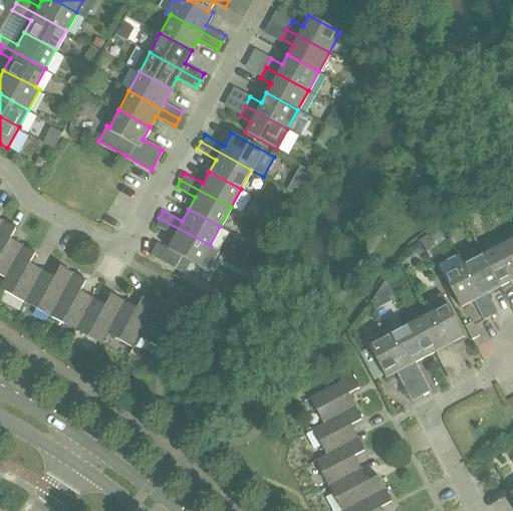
[(210,245),(159,218),(156,224),(174,235),(168,247),(156,241),(150,253),(174,266),(181,254),(199,264),(210,245)]
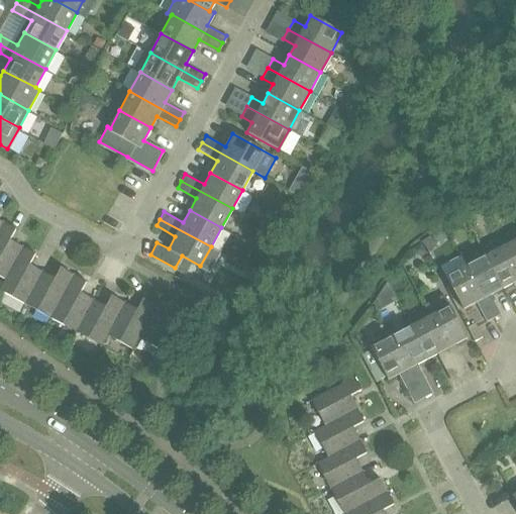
[(0,275),(4,277),(21,245),(9,238),(14,228),(2,221),(0,225),(0,275)]
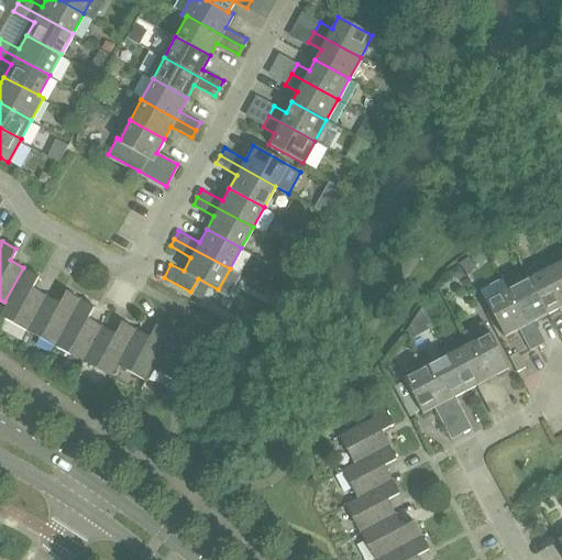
[(561,259),(549,266),(561,291),(561,259)]
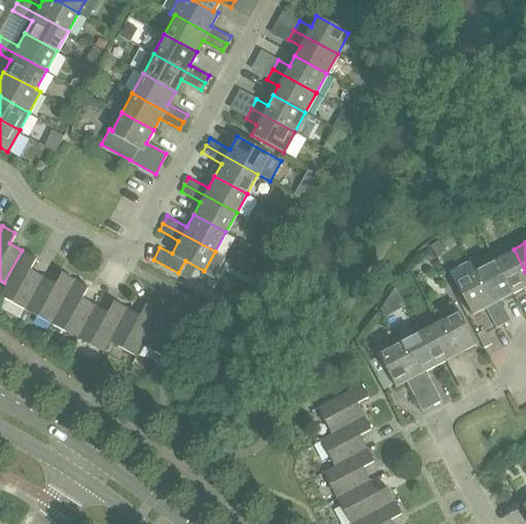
[(525,272),(514,249),(494,259),(512,292),(524,285),(525,289),(525,272)]
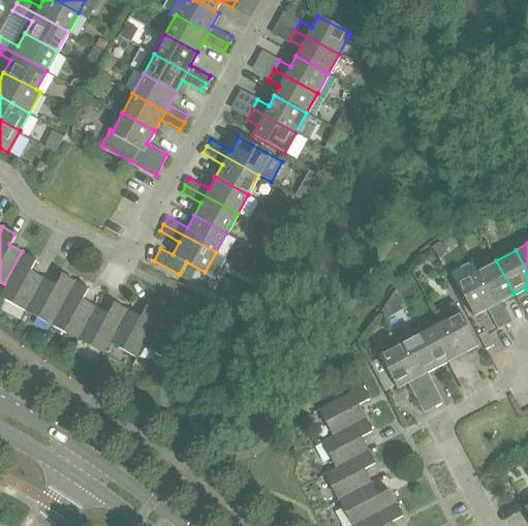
[(22,251),(4,283),(0,289),(0,296),(25,309),(42,277),(29,270),(35,258),(22,251)]
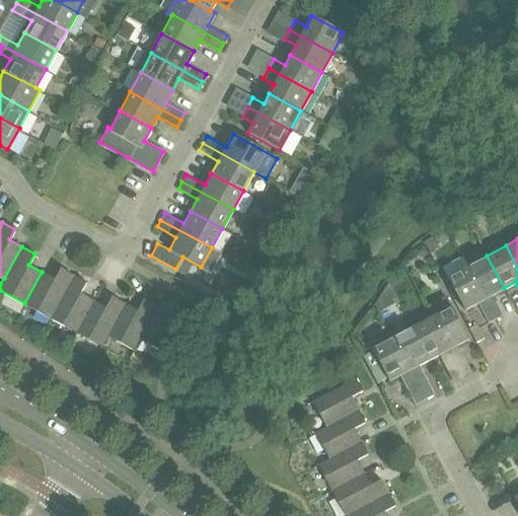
[(487,255),(467,266),(495,316),(501,313),(492,294),(504,288),(487,255)]
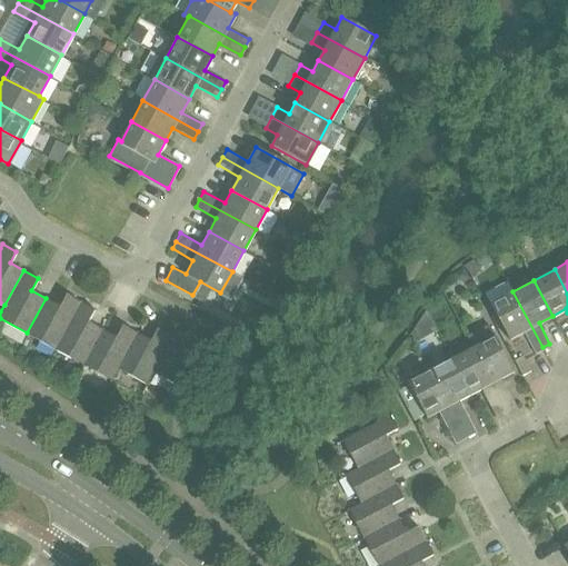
[(531,327),(512,291),(491,303),(490,303),(508,338),(524,331),(531,327)]
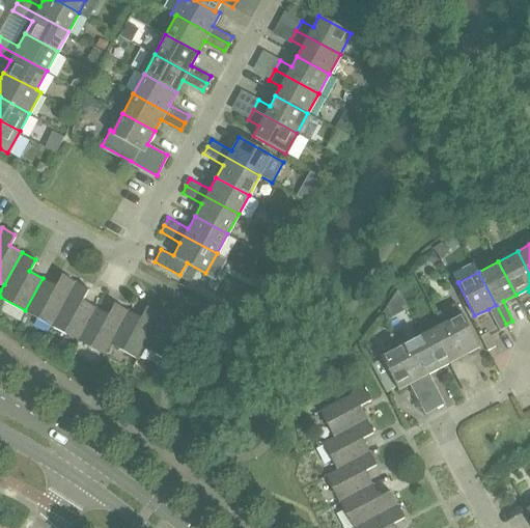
[(43,278),(25,310),(51,325),(75,281),(62,274),(56,285),(43,278)]
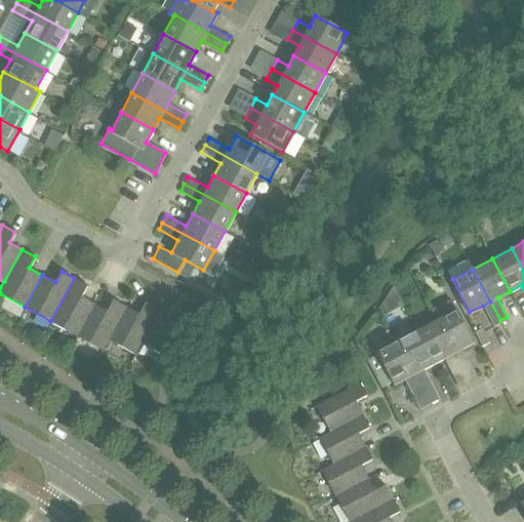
[(76,335),(94,303),(81,295),(87,285),(74,278),(50,321),(76,335)]
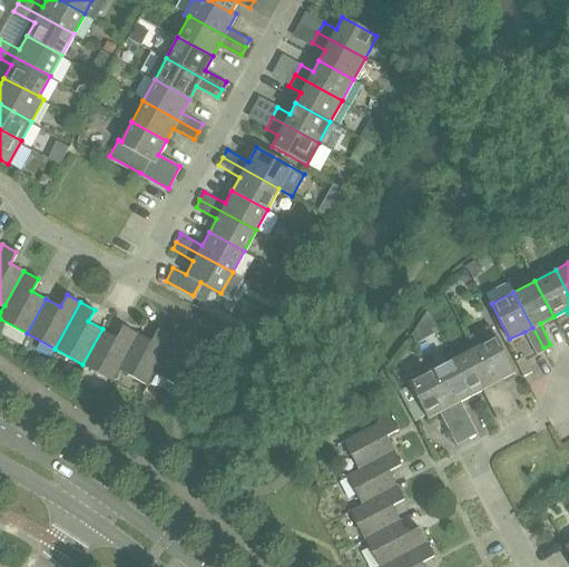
[(514,371),(496,335),(488,321),(466,332),(473,346),(492,382),(502,377),(514,371)]
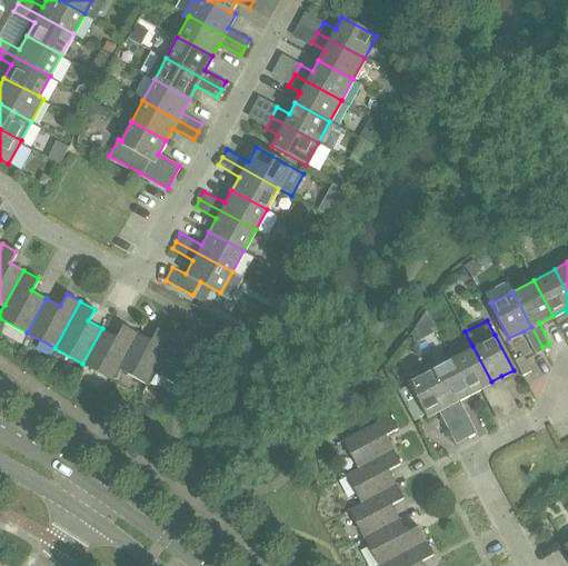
[(102,328),(82,364),(111,379),(118,367),(137,331),(122,324),(116,336),(102,328)]
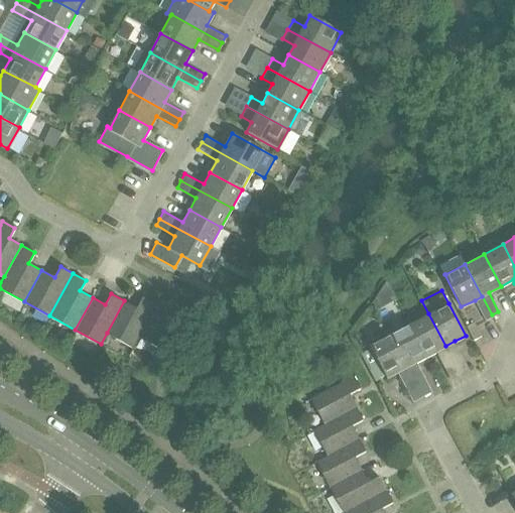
[(107,333),(132,346),(155,303),(142,296),(136,307),(124,300),(107,333)]
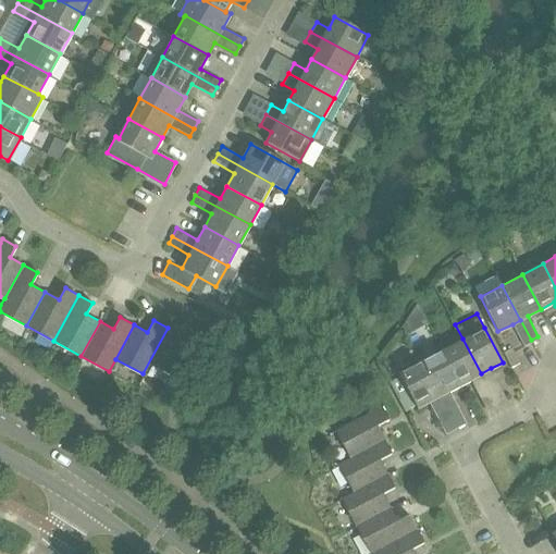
[(176,378),(201,332),(187,323),(181,335),(168,328),(143,373),(143,374),(149,362),(176,378)]
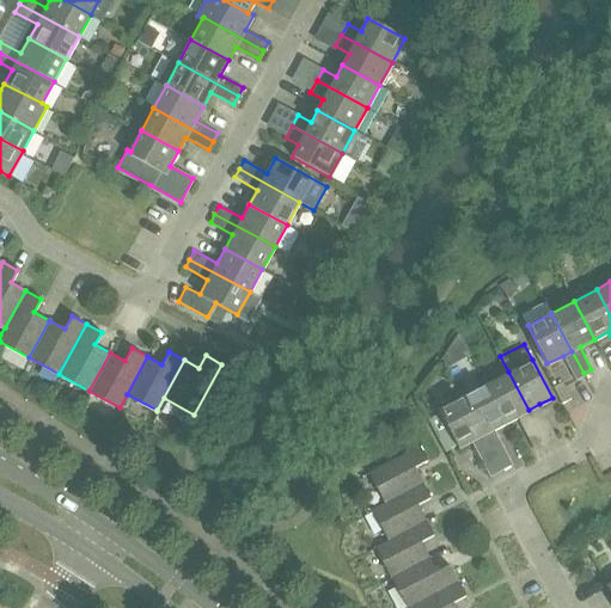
[(584,373),(575,357),(566,362),(574,378),(584,373)]
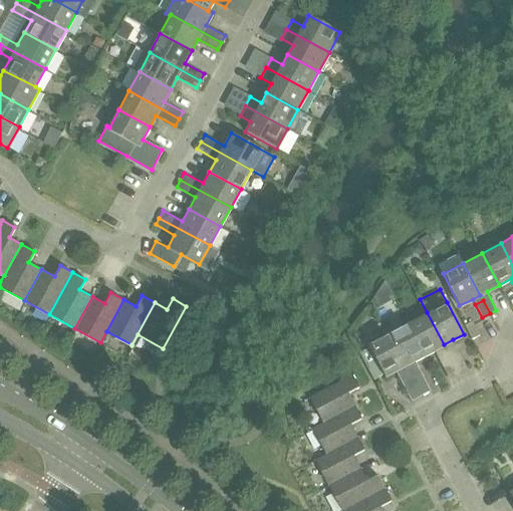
[(427,312),(408,322),(425,354),(434,349),(444,344),(427,312)]
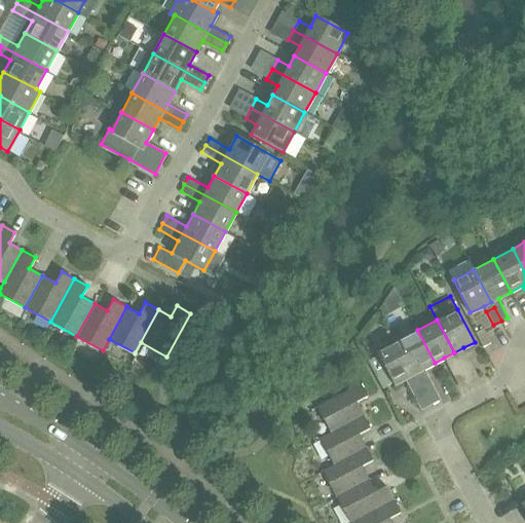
[(424,368),(435,363),(417,330),(398,340),(415,373),(424,368)]
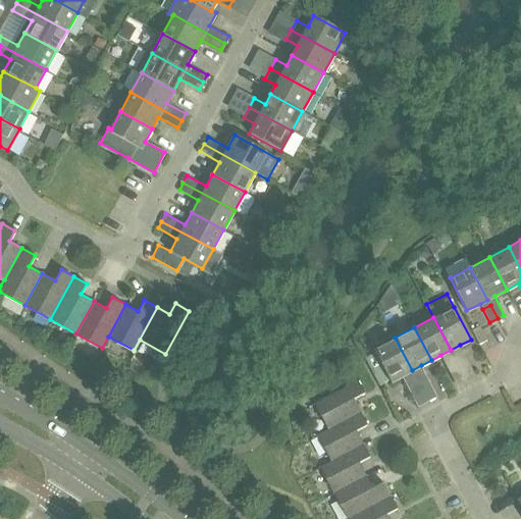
[(412,370),(395,338),(388,341),(374,349),(375,352),(389,378),(392,381),(402,375),(412,370)]
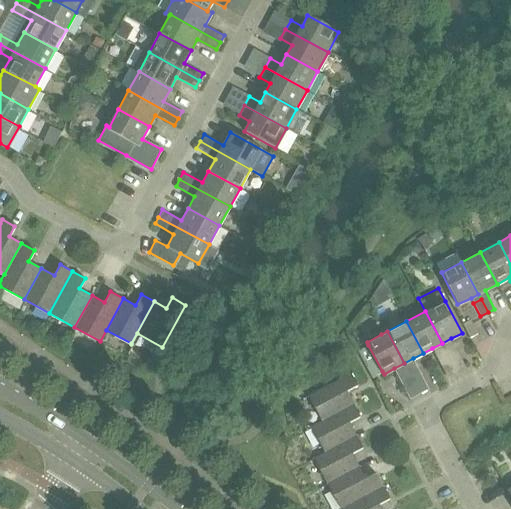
[(445,349),(447,355),(457,350),(454,344),(445,349)]
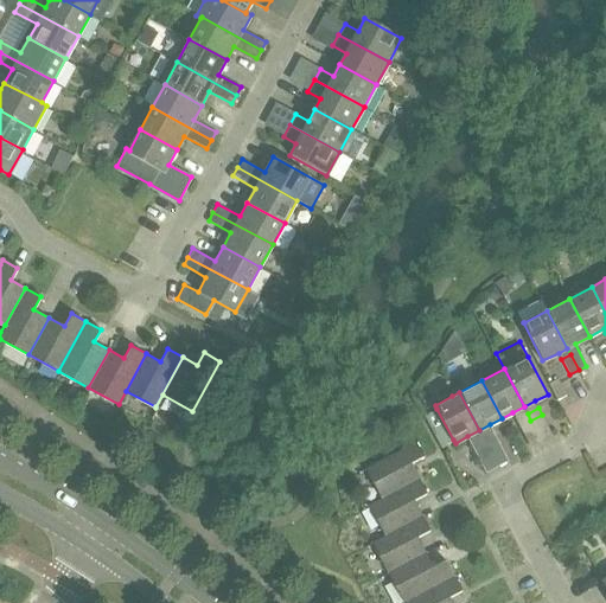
[(453,440),(437,409),(425,415),(441,446),(453,440)]
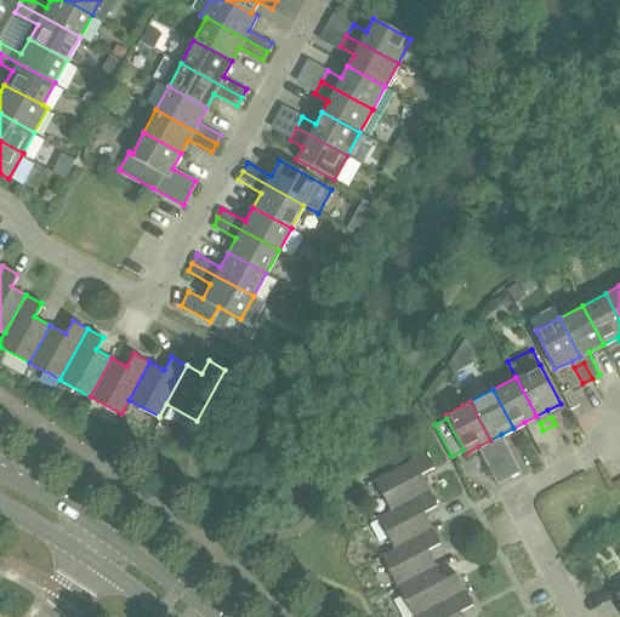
[(528,429),(532,435),(542,430),(540,423),(528,429)]
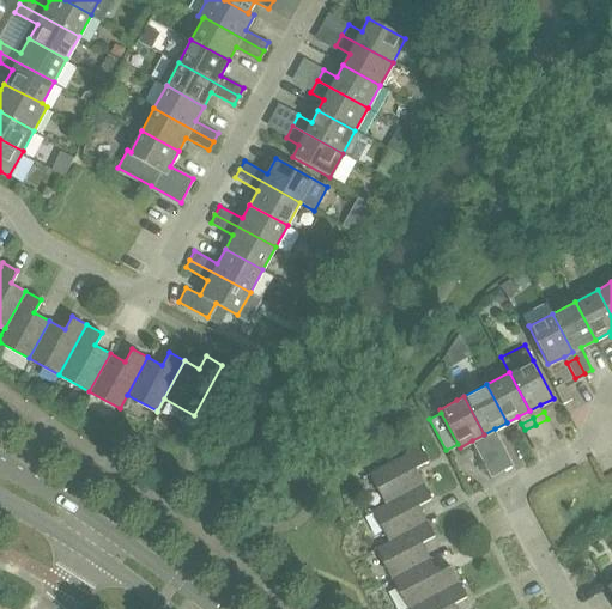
[(488,442),(490,449),(502,443),(498,436),(488,442)]
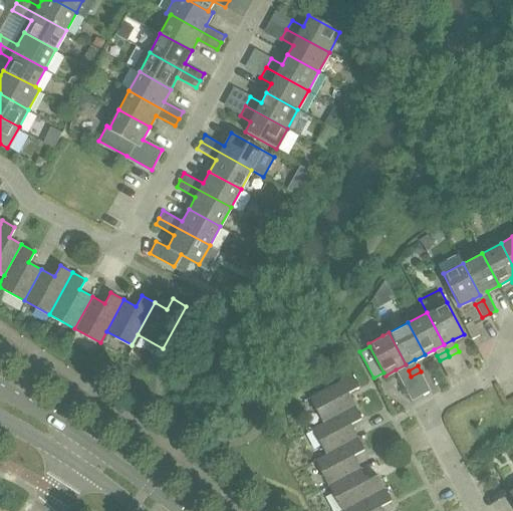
[(399,375),(402,381),(411,376),(409,370),(399,375)]
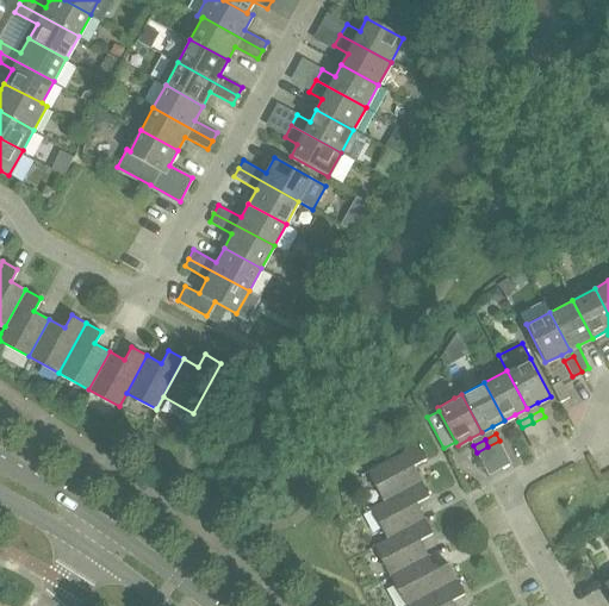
[(426,457),(417,441),(366,468),(383,498),(421,479),(412,463),(426,457)]
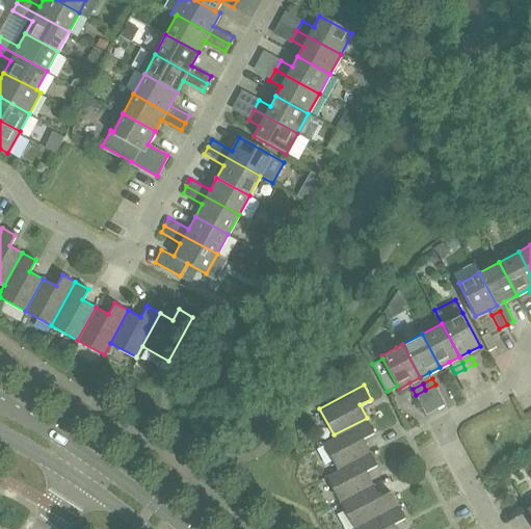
[(322,441),(337,468),(370,450),(363,438),(374,431),(367,418),(334,434),(322,441)]
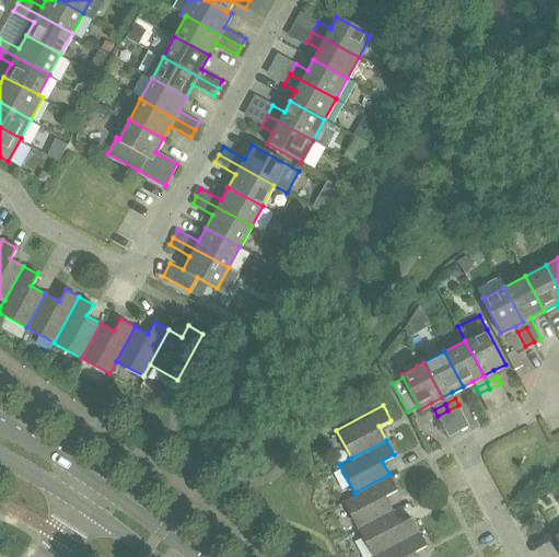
[(342,499),(357,526),(392,509),(384,495),(396,488),(389,474),(354,492),(342,499)]
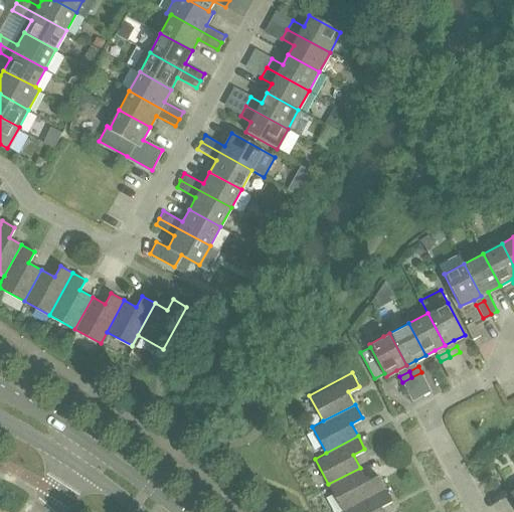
[(342,510),(384,487),(378,474),(366,480),(360,468),(328,484),(342,510)]
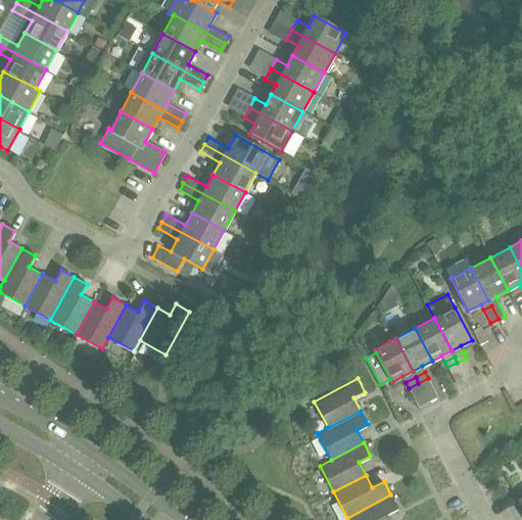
[(390,494),(347,518),(347,519),(389,519),(386,514),(397,508),(390,494)]
